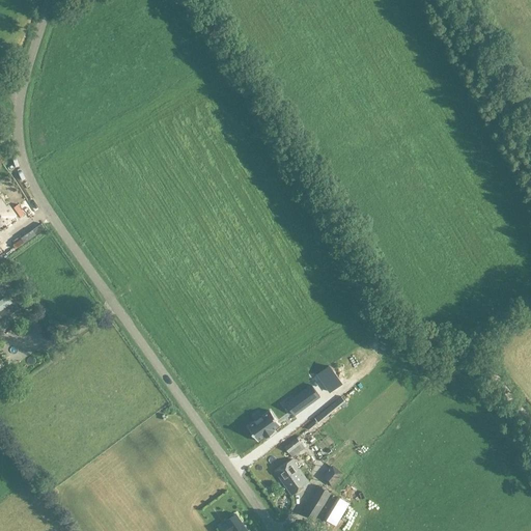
[(0,194),(0,226),(16,216),(8,205),(7,205),(0,194)]
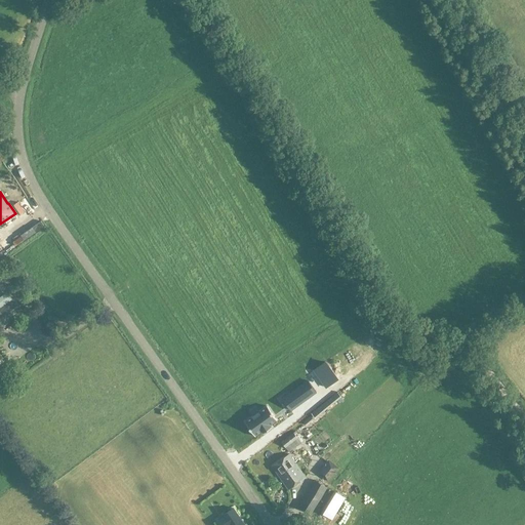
[(0,296),(0,308),(13,299),(7,292),(0,296)]
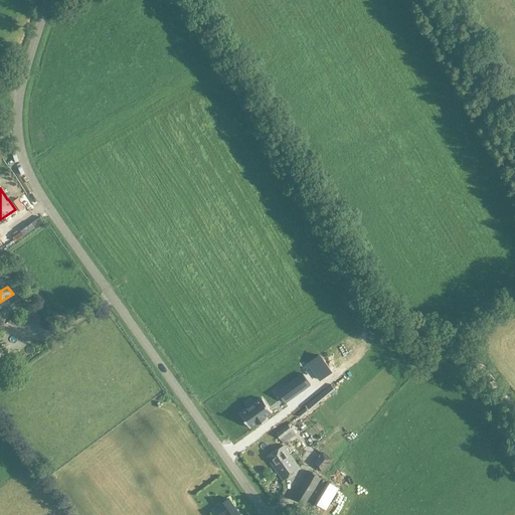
[(14,293),(13,294),(0,302),(0,321),(8,315),(18,308),(22,305),(14,293)]
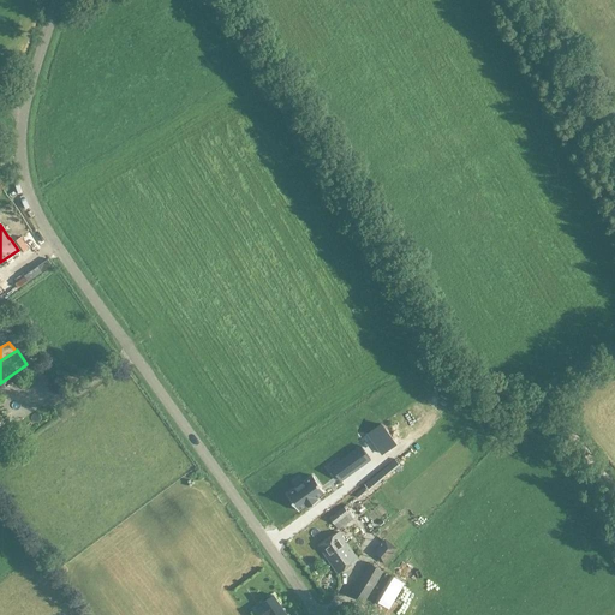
[(22,368),(10,376),(17,387),(29,378),(22,368)]
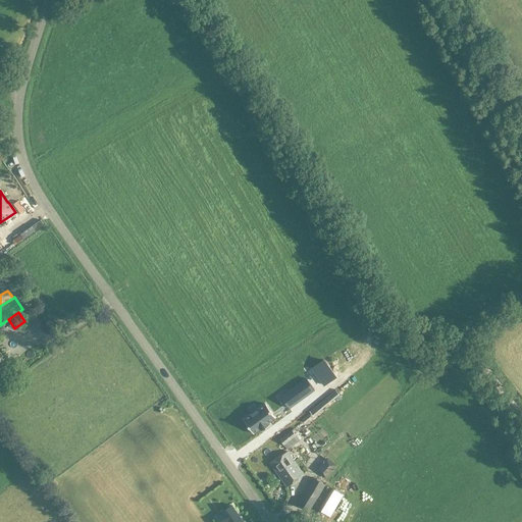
[(23,328),(8,334),(12,347),(28,341),(23,328)]
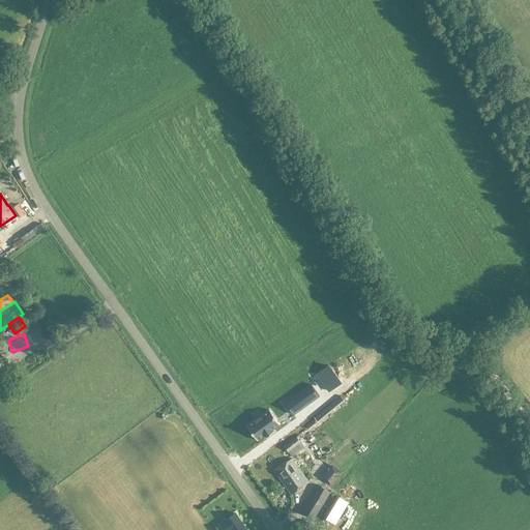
[(381,357),(381,358),(375,362),(379,369),(396,358),(391,350),(381,357)]
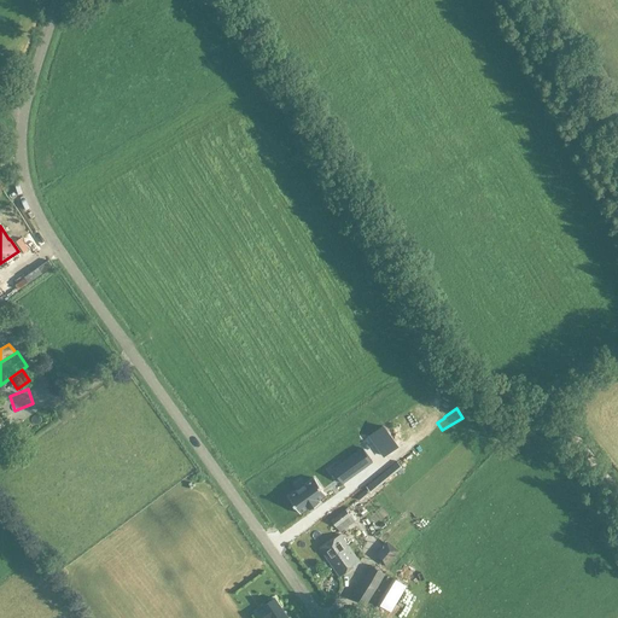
[(383,426),(369,436),(384,456),(397,447),(383,426)]
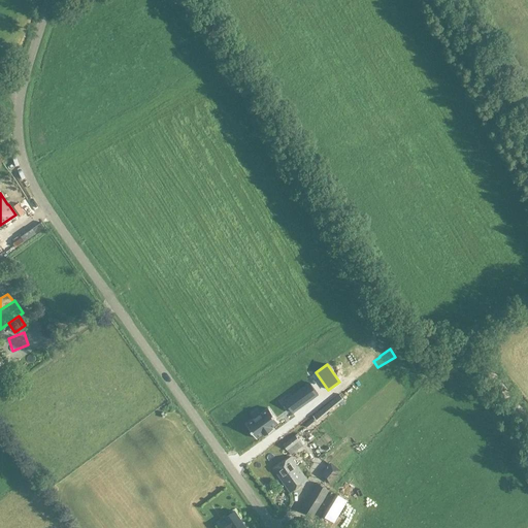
[(285,401),(293,411),(318,394),(310,383),(285,401)]
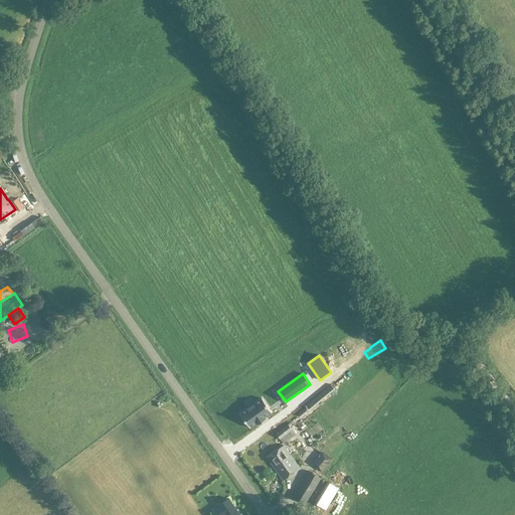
[(331,384),(305,405),(310,410),(335,389),(331,384)]
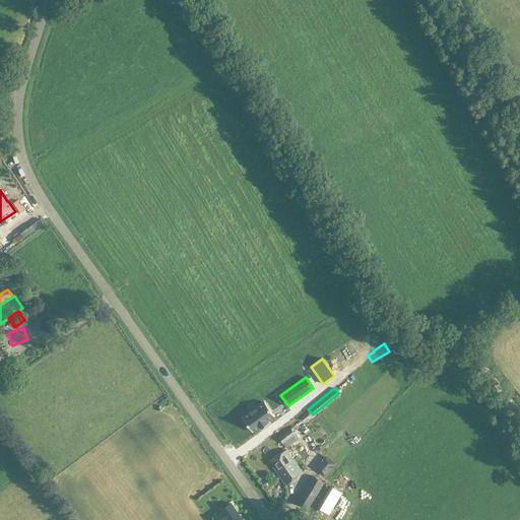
[(261,429),(269,423),(267,420),(274,415),(264,402),(243,417),(253,432),(259,427),(261,429)]
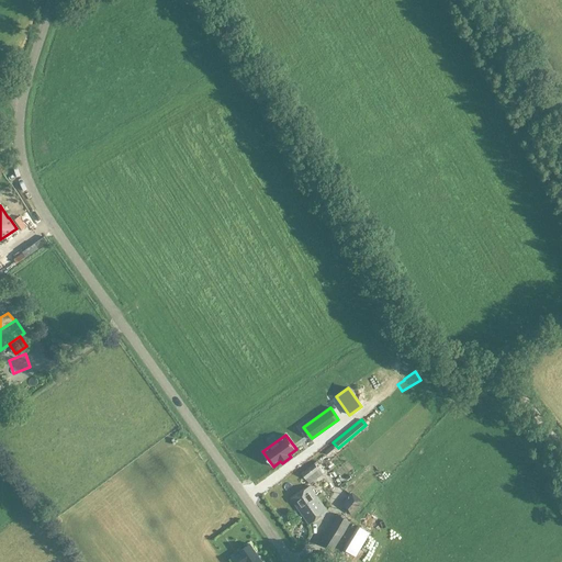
[(333,445),(325,451),(328,456),(336,449),(333,445)]
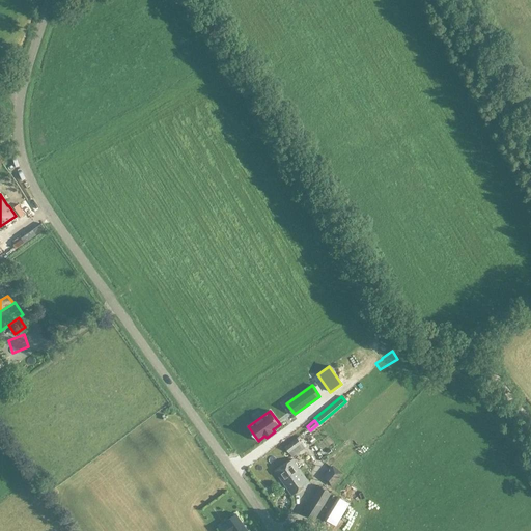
[(305,447),(297,438),(284,447),(292,457),(305,447)]
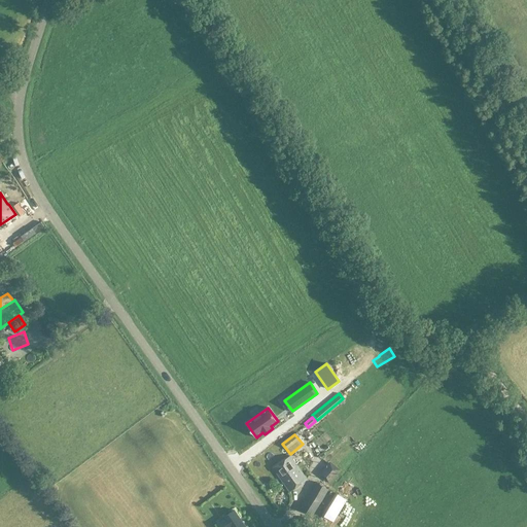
[(289,491),(307,479),(290,456),(273,468),(289,491)]
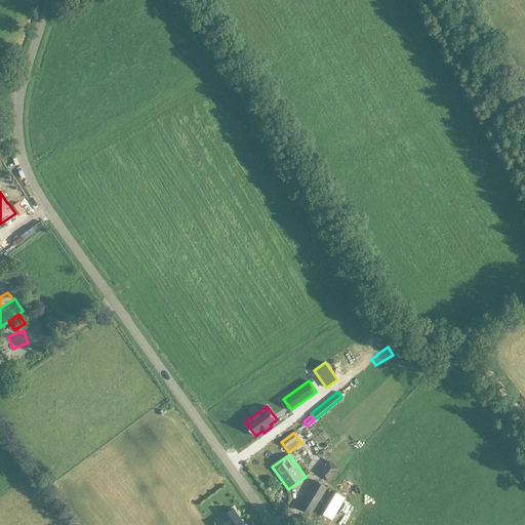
[(338,468),(328,459),(317,474),(328,482),(338,468)]
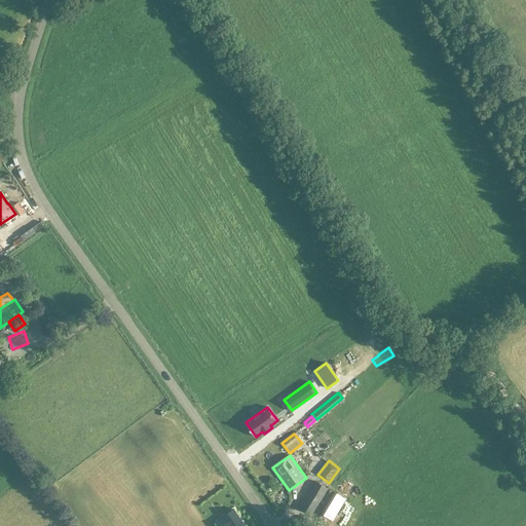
[(311,515),(328,488),(315,481),(300,508),(311,515)]
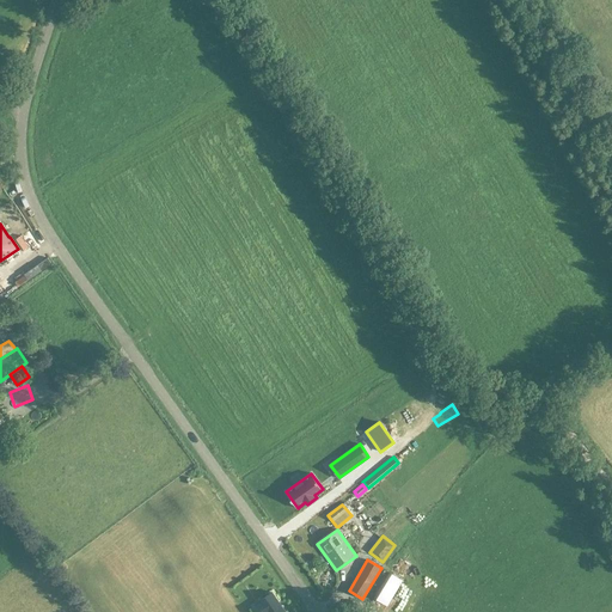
[(402,580),(389,573),(374,598),(387,605),(402,580)]
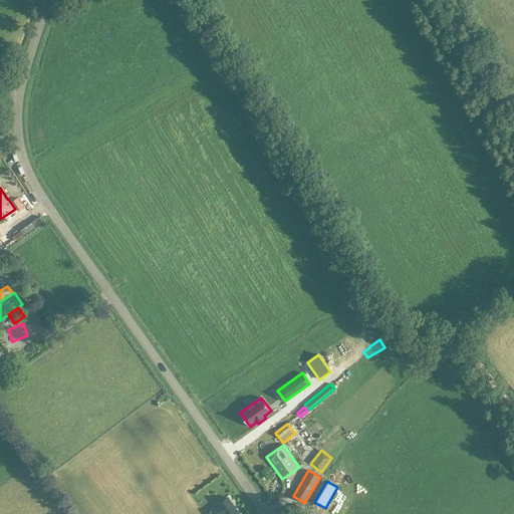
[(239,513),(229,498),(218,505),(219,506),(214,509),(217,513),(239,513)]
